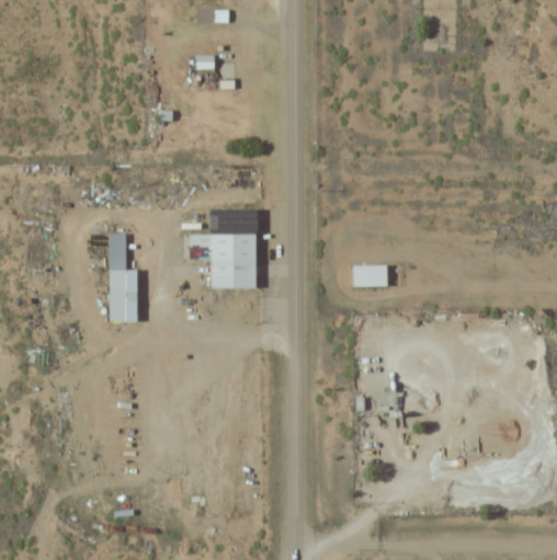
[(216,22),(216,10),(199,10),(199,22),(216,22)]
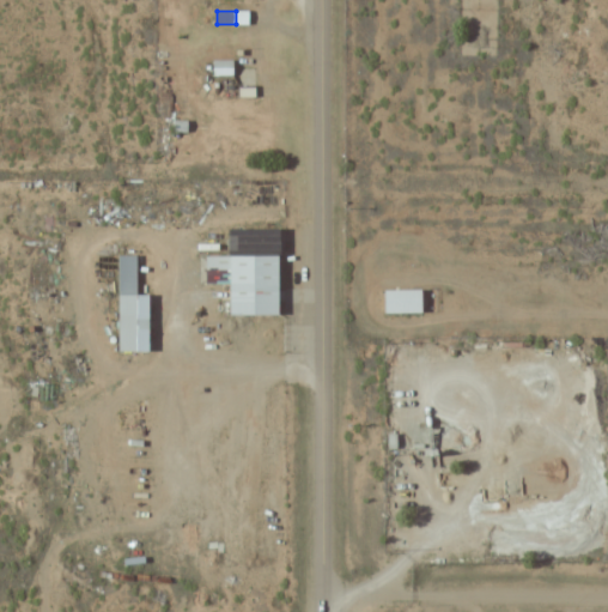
[(214,76),(235,76),(235,61),(214,61),(214,76)]
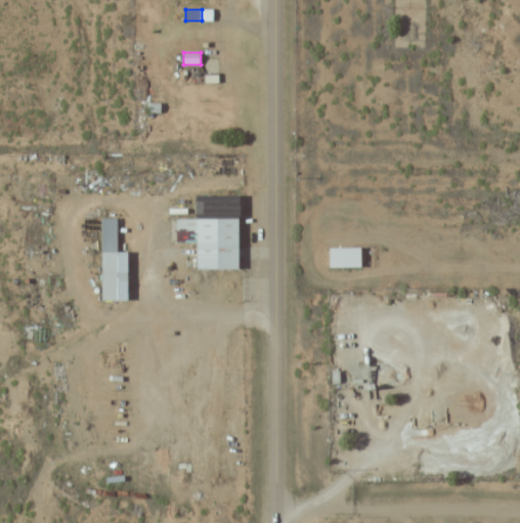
[(197,269),(239,269),(239,195),(196,195),(197,219),(176,219),(176,244),(197,244),(197,269)]
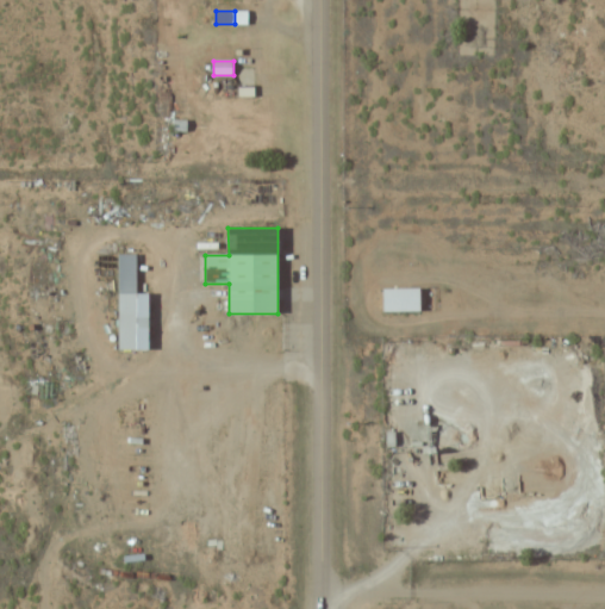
[(138,254),(110,254),(110,263),(120,263),(120,293),(118,293),(118,350),(150,350),(150,293),(138,293),(138,254)]
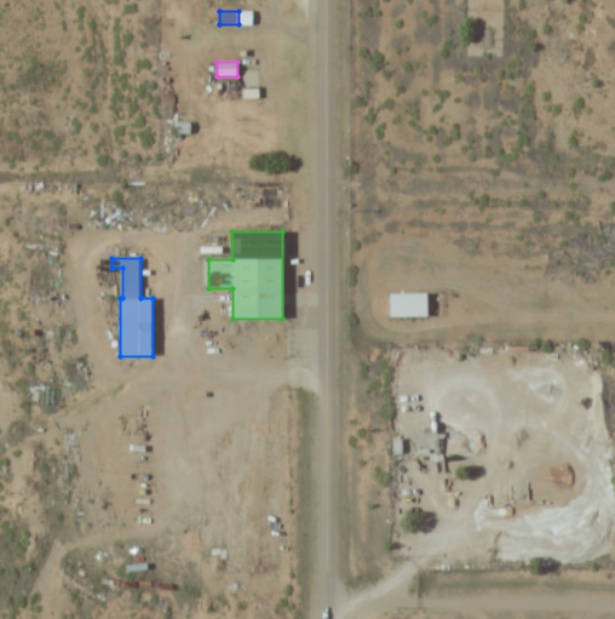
[(427,293),(390,293),(390,317),(427,317),(427,293)]
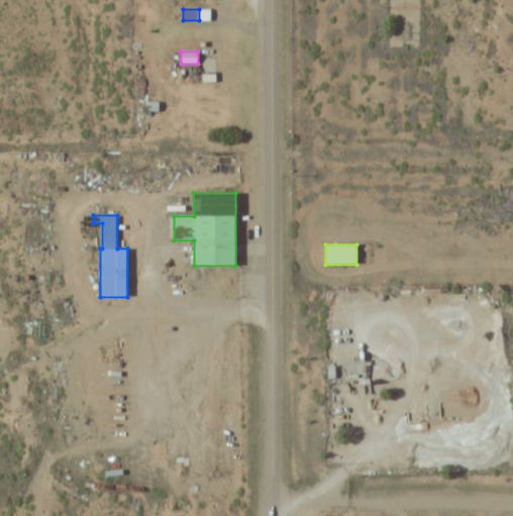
All buildings are outlined.
